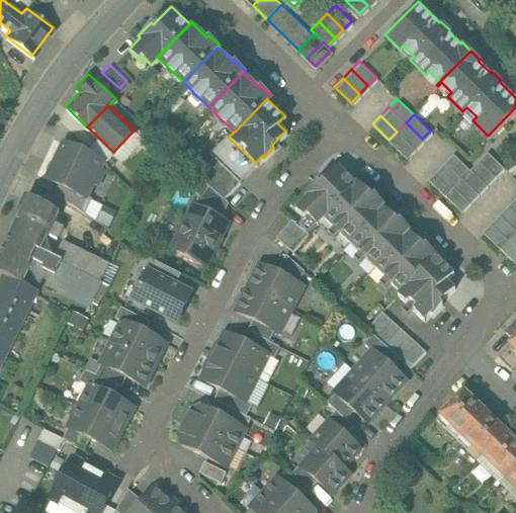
[(422,139),(406,122),(397,132),(414,148),(422,139)]
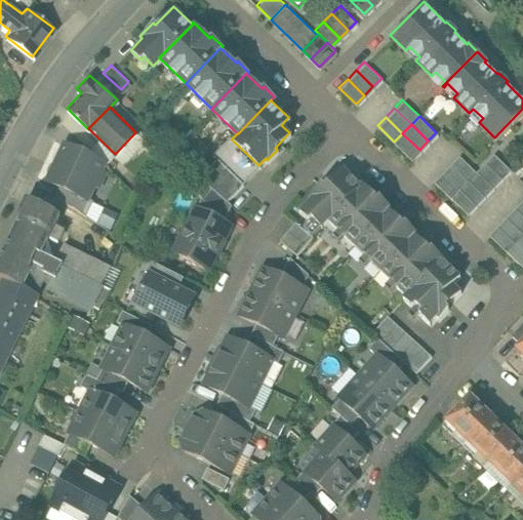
[(419,150),(402,133),(394,142),(411,158),(419,150)]
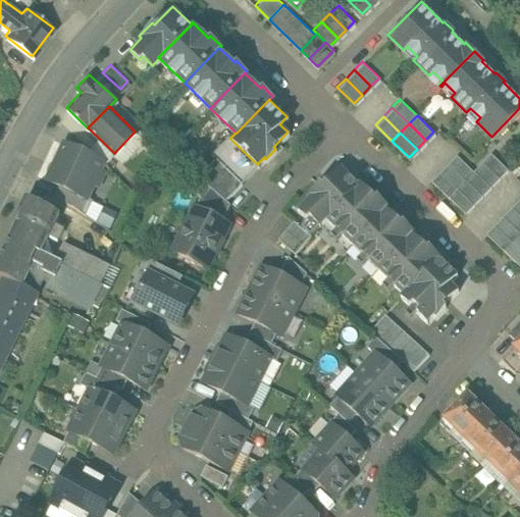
[(241,182),(257,164),(230,139),(230,138),(227,135),(210,153),(214,156),(223,164),(231,172),(241,182)]
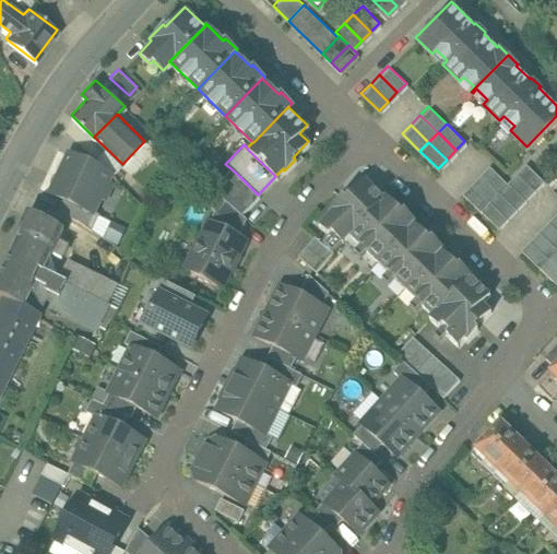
[(109,171),(68,151),(49,190),(91,210),(97,193),(104,191),(108,184),(105,177),(109,171)]
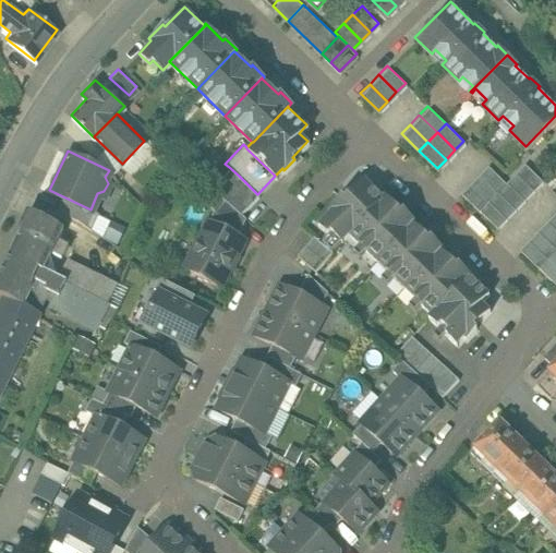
[(542,179),(523,161),(515,171),(533,189),(542,179)]
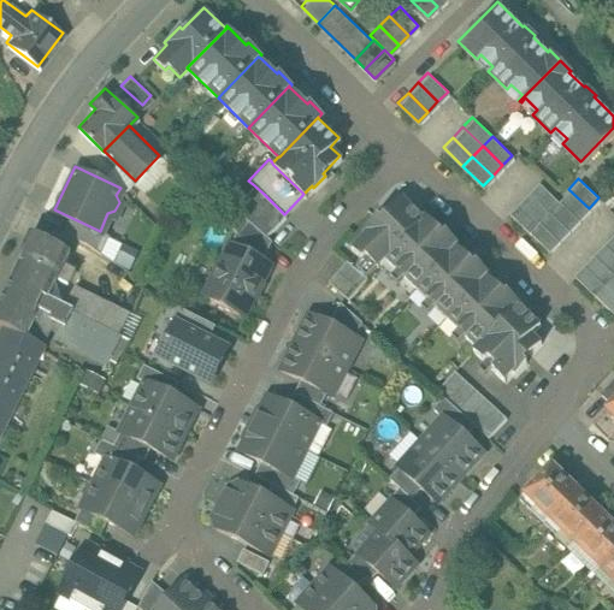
[(558,200),(538,181),(527,190),(548,209),(558,200)]
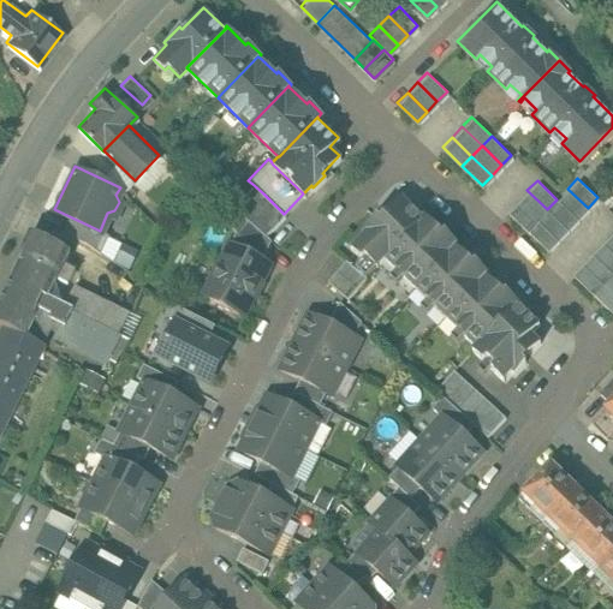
[(253,184),(233,204),(240,210),(244,214),(263,193),(253,184)]
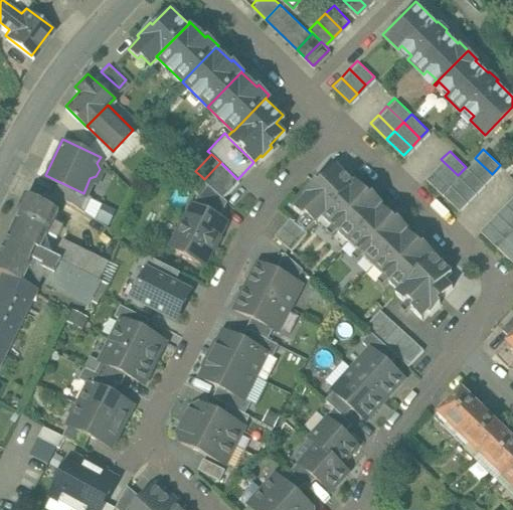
[(492,174),(475,158),(467,166),(483,182),(492,174)]
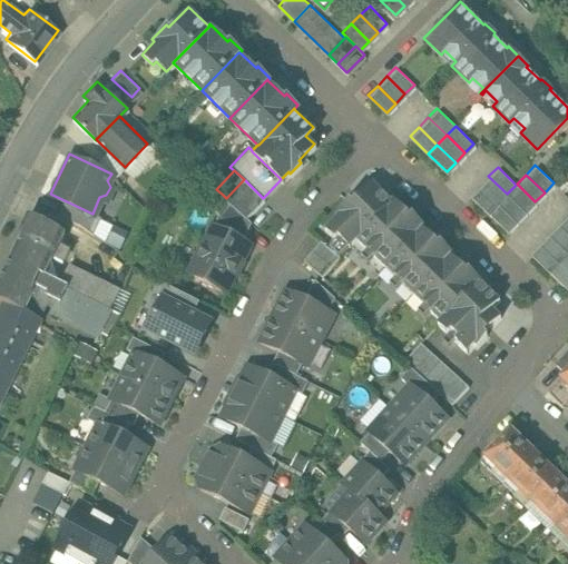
[(507,194),(488,176),(479,186),(498,204),(498,203),(507,194)]
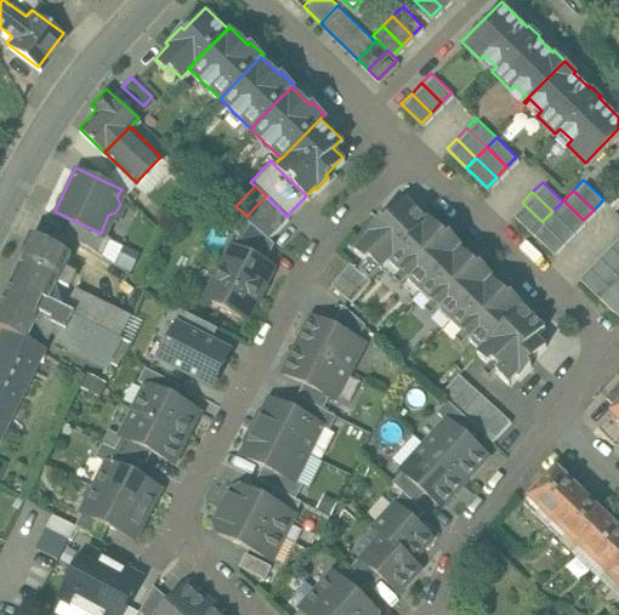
[(266,195),(246,216),(256,226),(276,205),(266,195)]
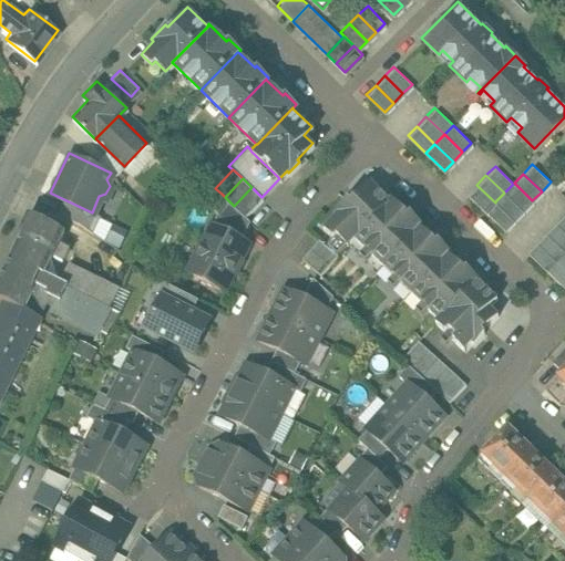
[(348,199),(346,196),(331,210),(335,213),(321,226),(332,236),(336,232),(346,242),(353,235),(389,198),(388,197),(369,178),(348,199)]
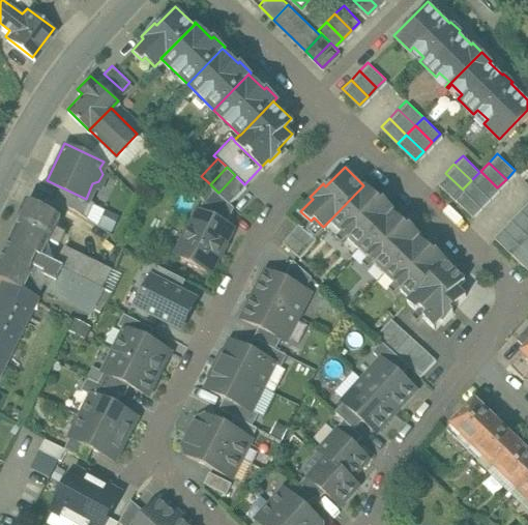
[(497,187),(480,171),(479,172),(471,180),(489,197),(497,187)]
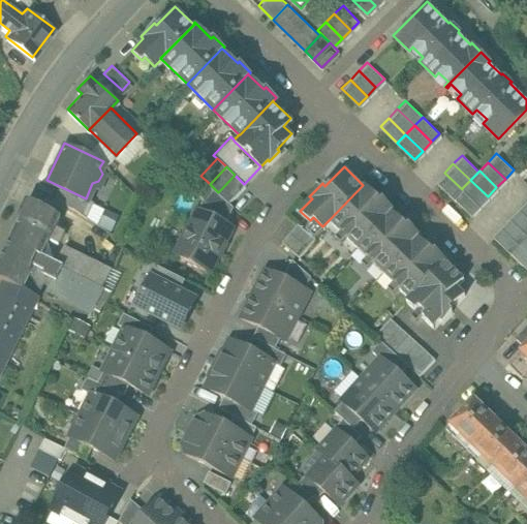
[(462,189),(444,173),(436,181),(453,197),(454,197),(462,189)]
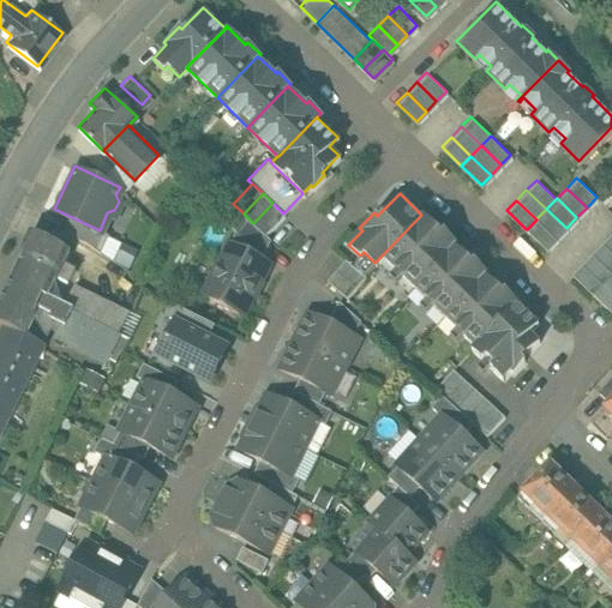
[(273,203),(253,223),(264,233),(283,214),(273,203)]
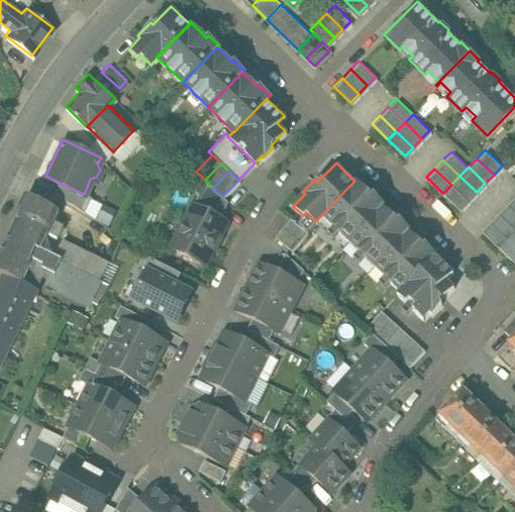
[(477,192),(459,176),(451,184),(469,200),(477,192)]
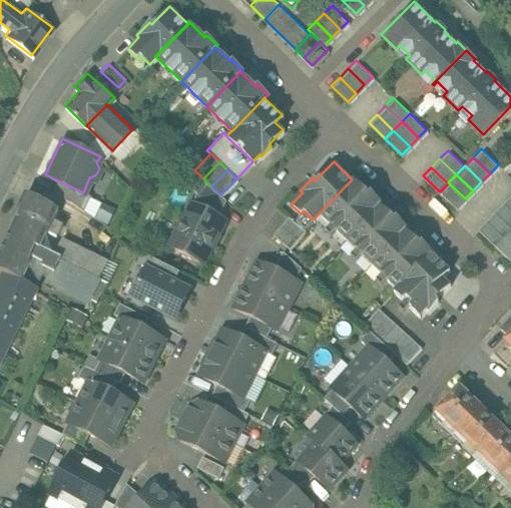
[(203,178),(200,175),(190,186),(195,190),(190,200),(217,213),(224,197),(220,194),(211,186),(203,178)]
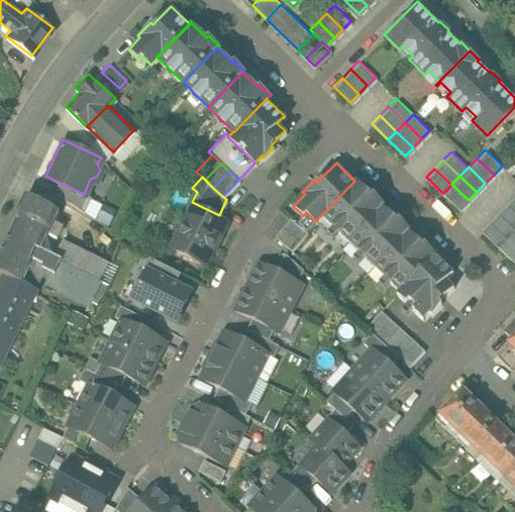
[(354,181),(322,214),(347,238),(382,204),(384,203),(373,192),(371,194),(355,179),(353,180),(354,181)]
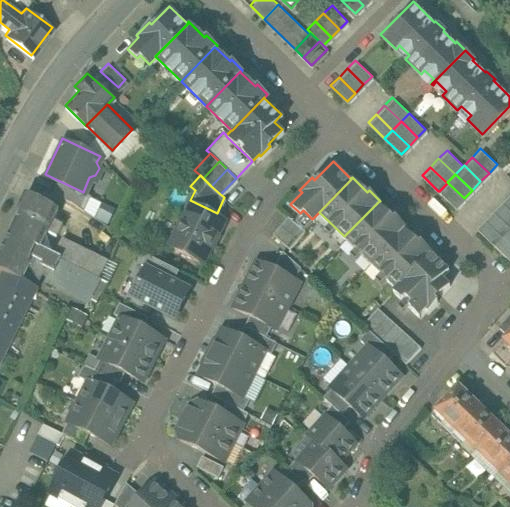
[(464,198),(447,182),(447,183),(439,191),(455,207),(464,198)]
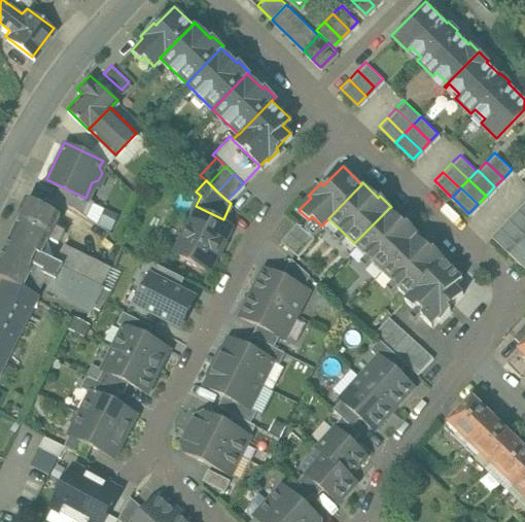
[(59,212),(25,196),(5,236),(39,252),(46,236),(56,240),(62,228),(53,223),(59,212)]
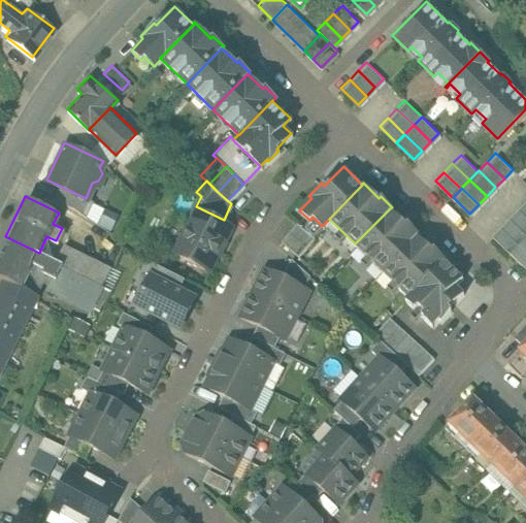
[(525,199),(525,198),(516,207),(525,216),(525,199)]
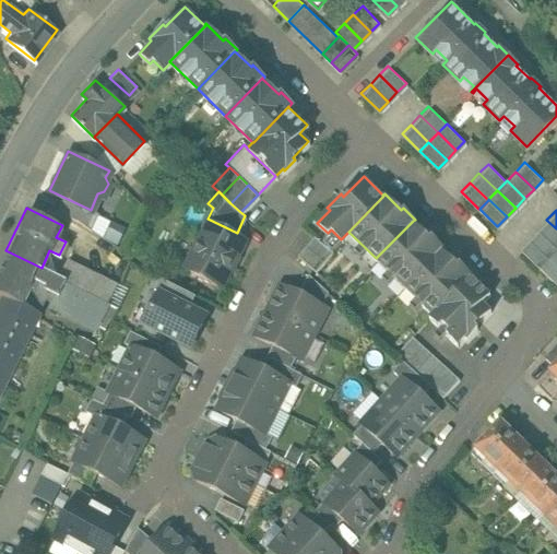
[(237,233),(208,219),(184,266),(220,283),(244,236),(237,233)]
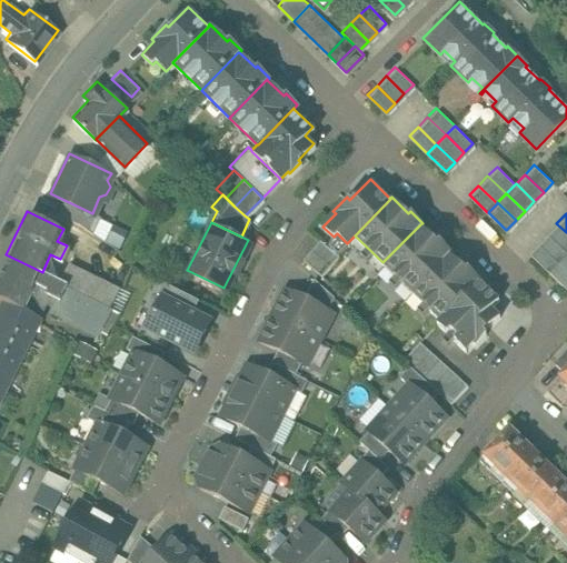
[(566,248),(566,232),(556,223),(547,232),(566,250),(566,248)]
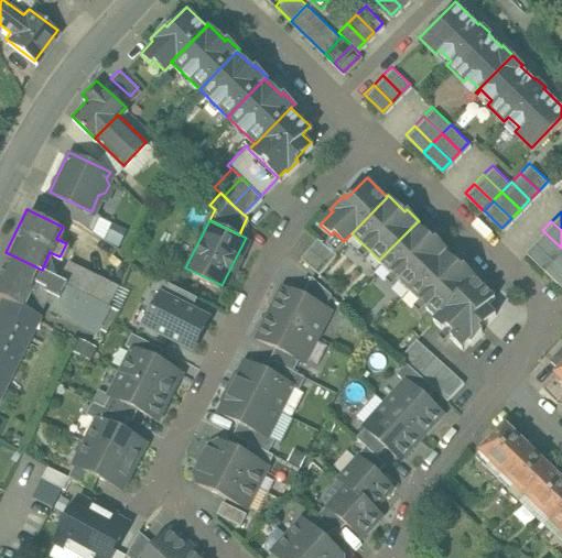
[(417,222),(379,260),(407,287),(444,250),(446,248),(434,237),(433,239),(417,222)]
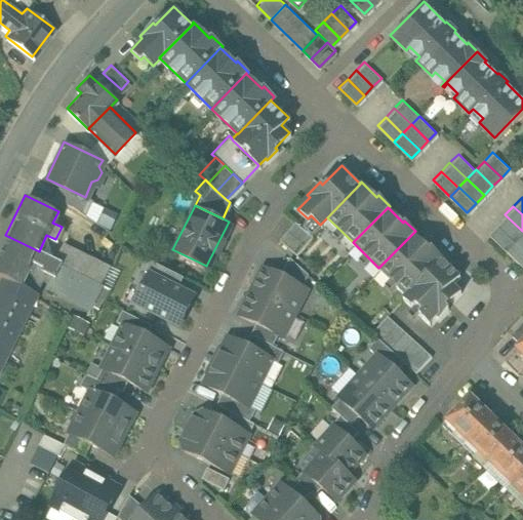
[(522,231),(505,214),(496,224),(513,240),(522,231)]
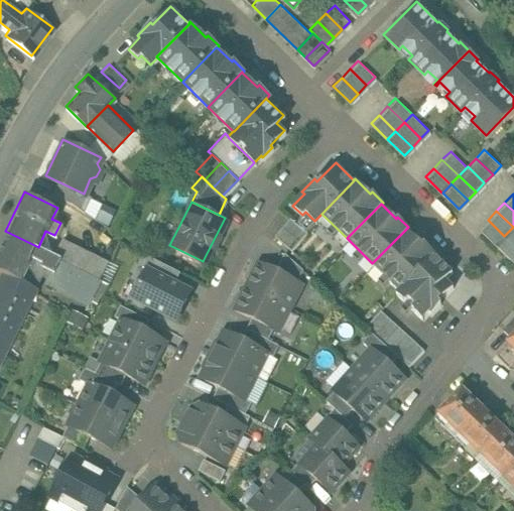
[(306,231),(289,216),(281,224),(298,239),(306,231)]
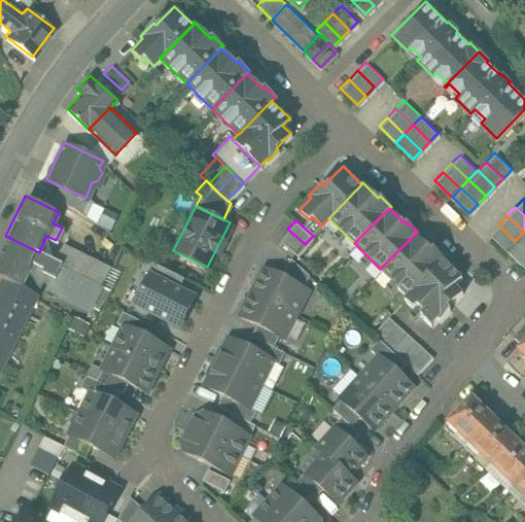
[(515,241),(498,224),(490,233),(506,249),(515,241)]
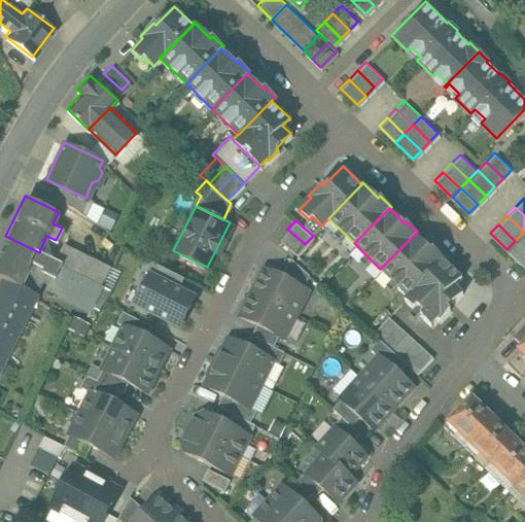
[(305,244),(287,229),(279,238),(296,253),(305,244)]
